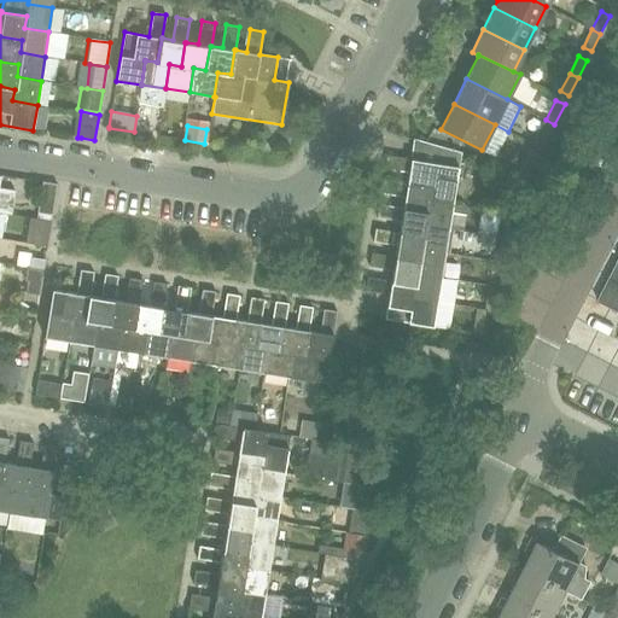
[(453,204),(458,167),(460,152),(413,138),(408,159),(386,156),(385,169),(408,173),(406,184),(406,185),(430,188),(427,200),(453,204)]
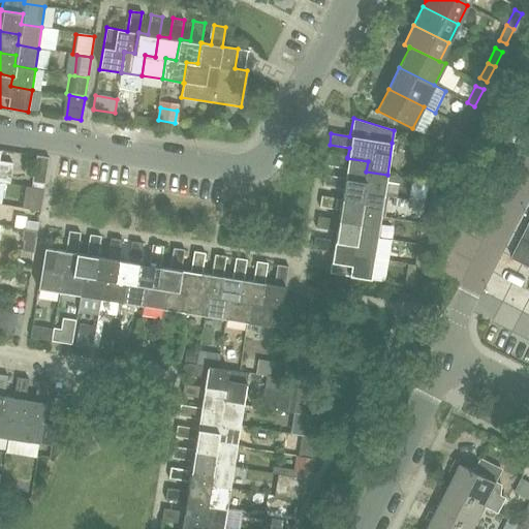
[(462,131),(455,127),(445,145),(453,149),(462,131)]
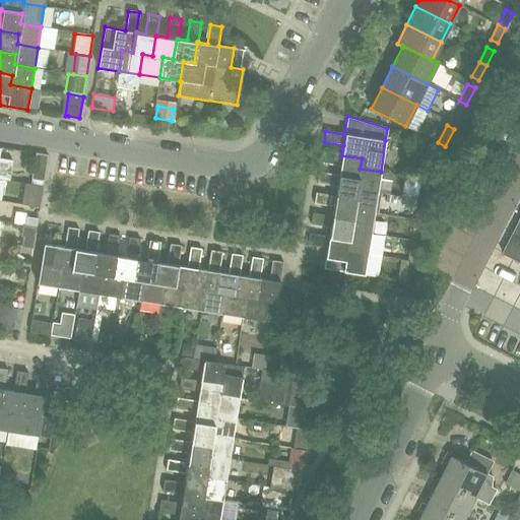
[(440,156),(442,145),(438,144),(430,143),(428,154),(436,155),(440,156)]
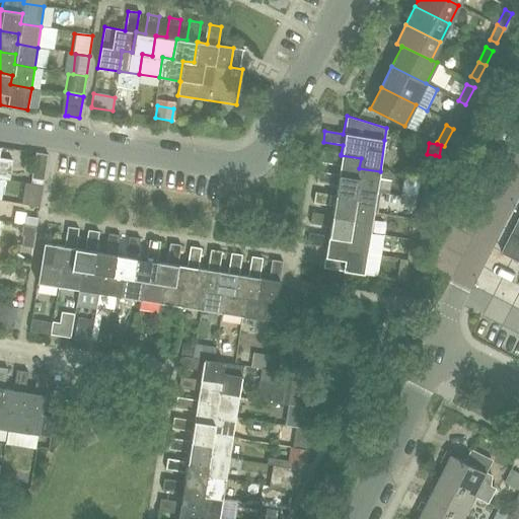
[(377,193),(380,171),(359,168),(361,158),(341,155),(341,154),(321,151),(319,162),(340,165),(339,174),(338,175),(358,178),(356,189),(377,193)]
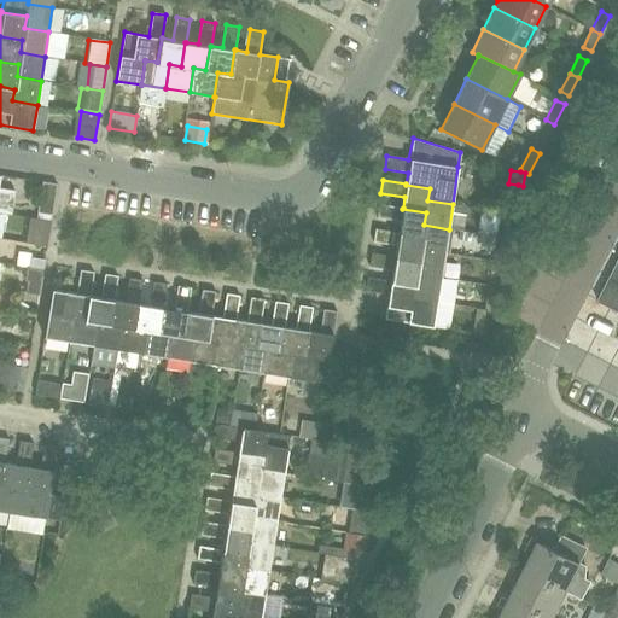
[(57,184),(42,182),(38,213),(52,215),(57,184)]
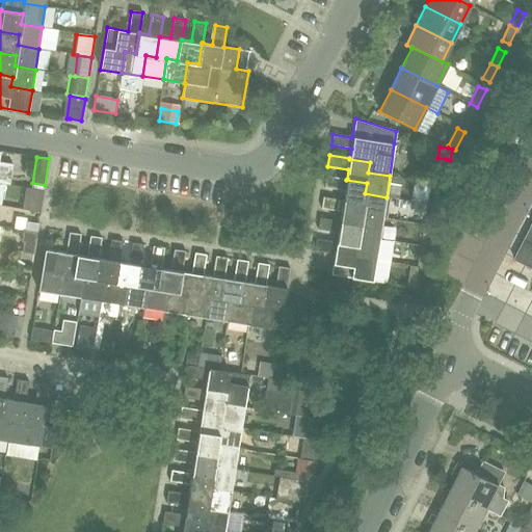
[(382,218),(387,197),(365,193),(367,183),(346,180),(347,179),(326,176),(324,187),(345,190),(343,200),(343,201),(363,204),(362,214),(382,218)]
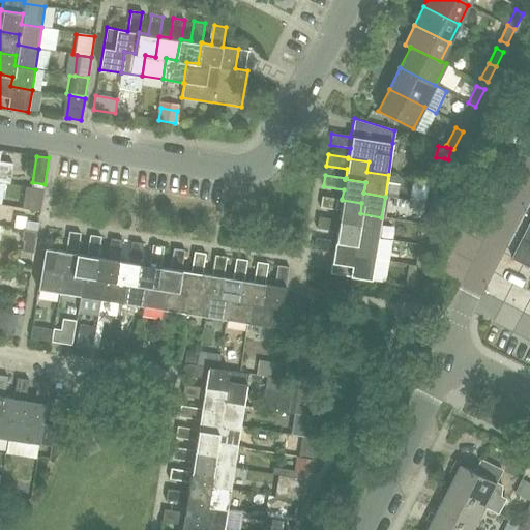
[(40,210),(43,189),(26,186),(23,207),(40,210)]
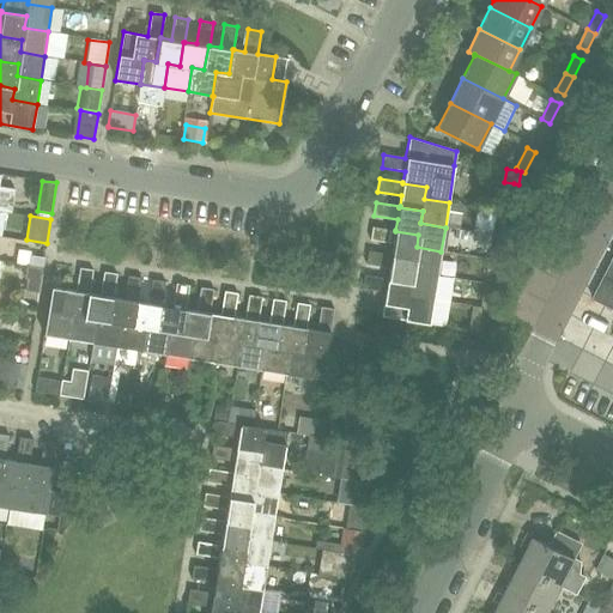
[(437,275),(441,252),(417,247),(418,235),(395,231),(395,230),(372,226),(370,240),(393,243),(392,255),(414,259),(413,272),(437,275)]
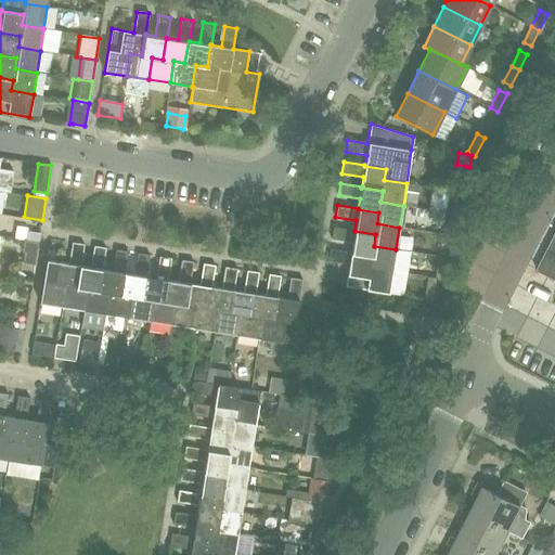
[(17,227),(15,239),(27,241),(28,231),(29,228),(17,227)]
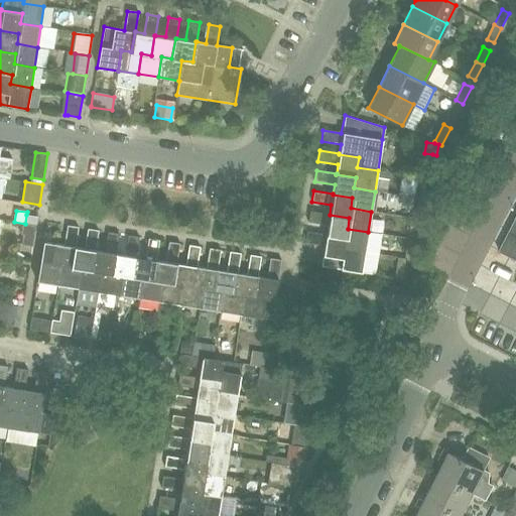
[(365,252),(368,232),(348,229),(349,218),(330,215),(310,212),(308,223),(328,226),(327,235),(327,236),(346,239),(345,249),(365,252)]
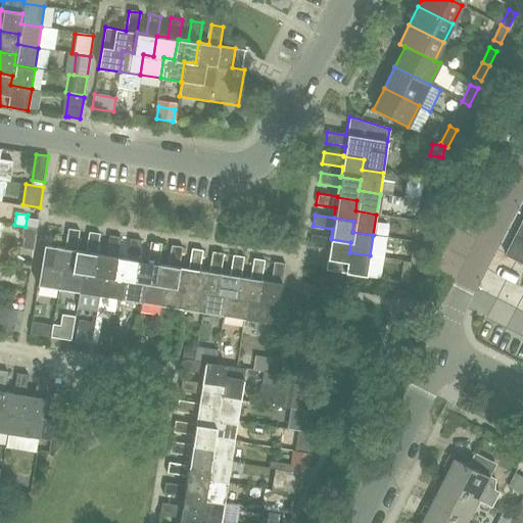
[(26,227),(36,228),(37,224),(38,220),(27,218),(26,227)]
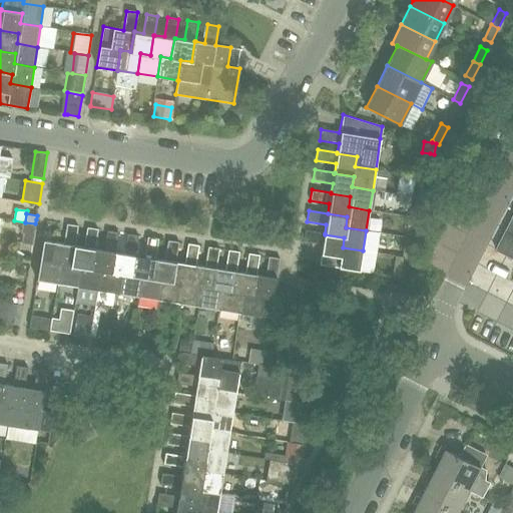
[(32,244),(35,223),(25,222),(22,222),(20,232),(23,233),(22,242),(32,244)]
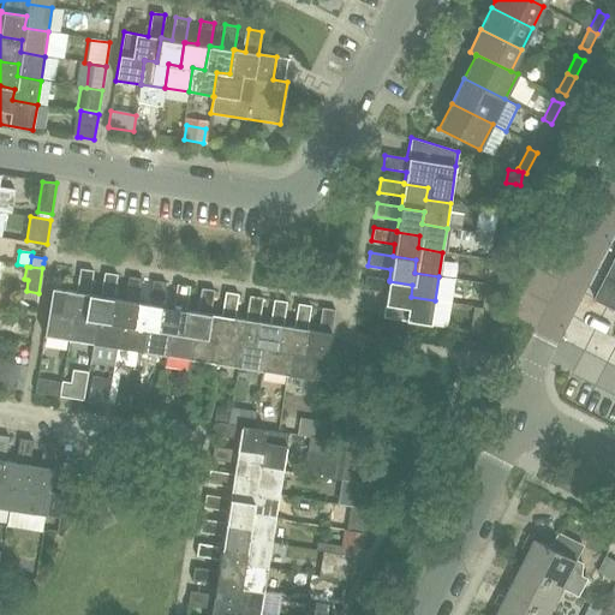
[(89,293),(90,293),(94,270),(81,269),(77,292),(52,287),(43,335),(69,340),(73,316),(84,317),(89,293)]
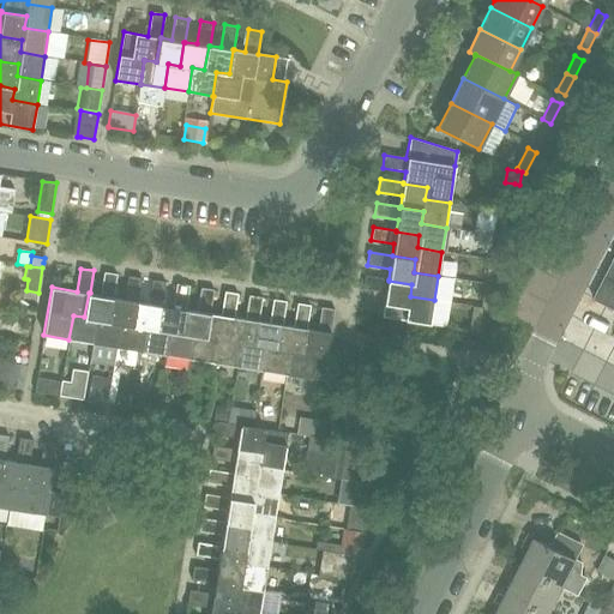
[(113,296),(113,298),(116,274),(104,272),(100,295),(90,293),(89,293),(84,317),(73,315),(68,339),(92,343),(97,319),(108,320),(113,296)]
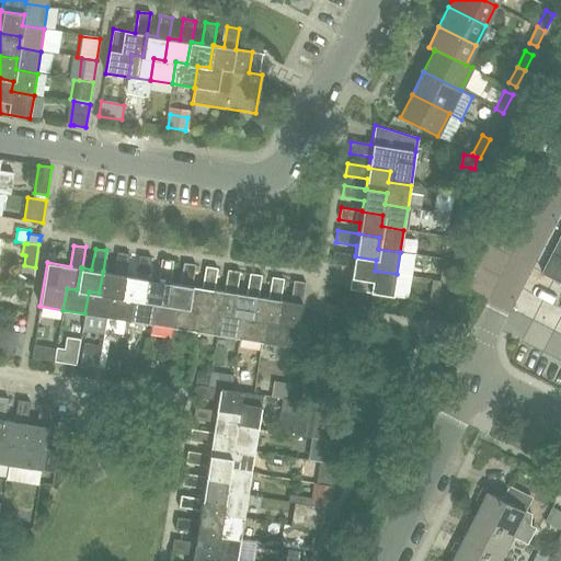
[(125,275),(126,275),(129,254),(116,252),(113,273),(103,272),(103,271),(99,293),(89,292),(84,313),(107,317),(111,295),(122,297),(125,275)]
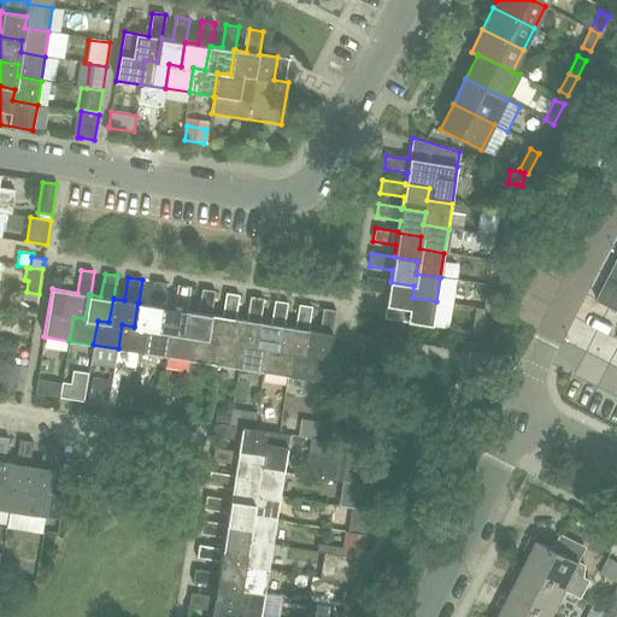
[(433,327),(436,301),(412,298),(413,286),(391,282),(391,281),(366,277),(365,291),(388,294),(385,318),(433,327)]
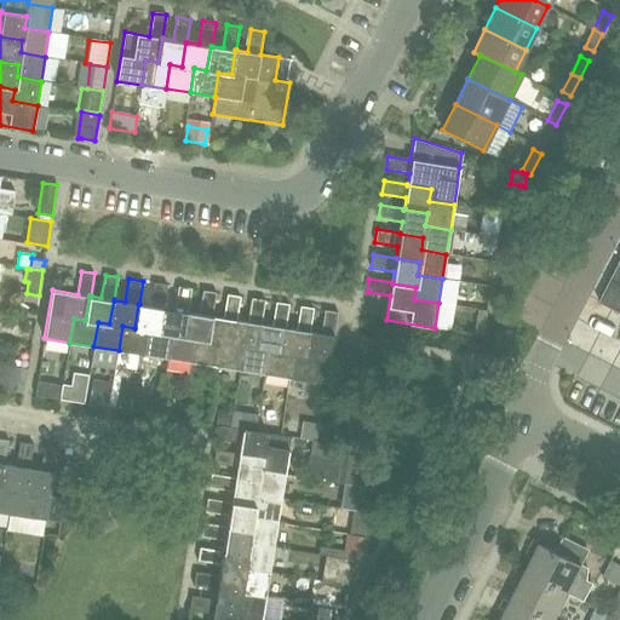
[(619,282),(610,279),(598,302),(619,313),(619,282)]
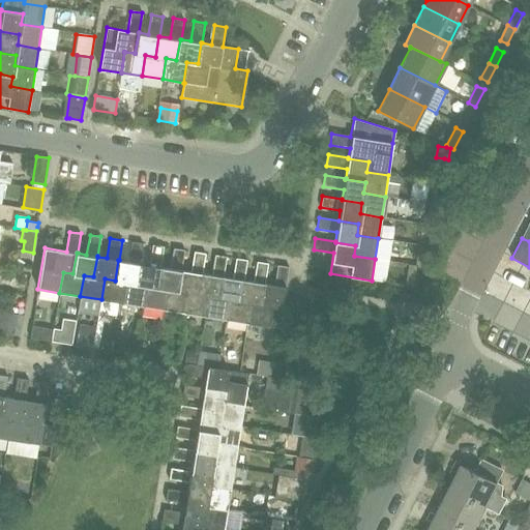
[(139,263),(140,263),(143,243),(131,241),(128,261),(119,260),(118,260),(115,281),(105,278),(101,299),(122,302),(125,282),(136,284),(139,263)]
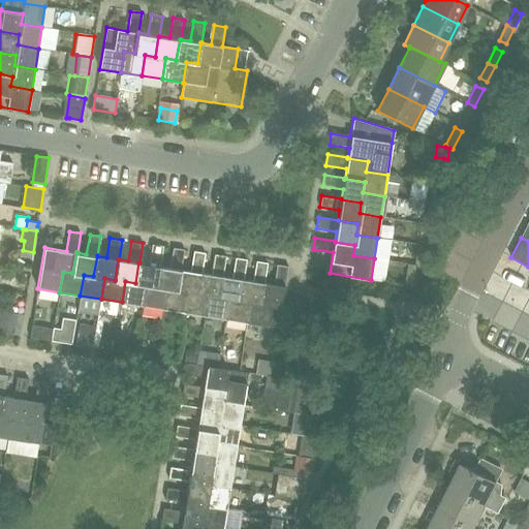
[(159,266),(160,266),(163,246),(152,244),(149,265),(139,262),(138,262),(135,283),(125,281),(122,302),(143,305),(146,284),(156,286),(159,266)]
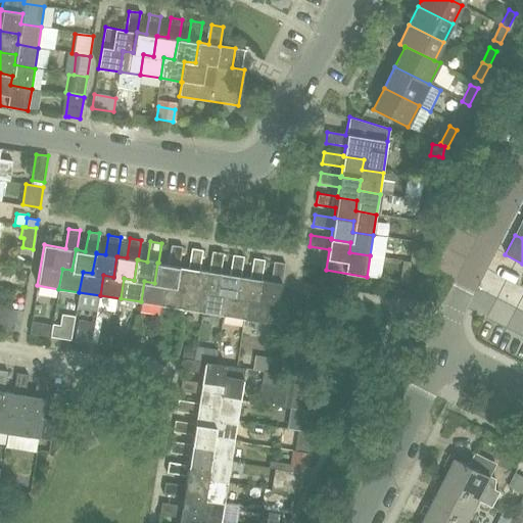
[(178,266),(179,267),(182,246),(171,245),(168,265),(158,263),(157,263),(154,283),(144,281),(141,301),(161,305),(164,285),(175,286),(178,266)]
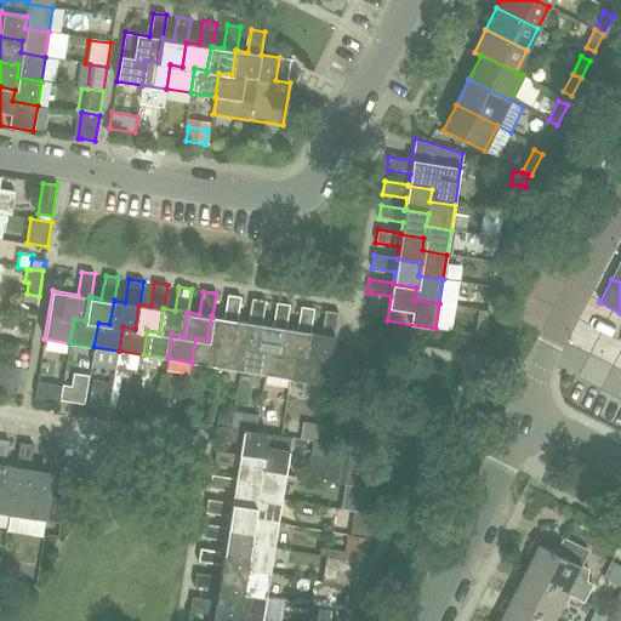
[(235,320),(237,320),(240,296),(227,295),(223,318),(212,317),(211,315),(208,340),(195,339),(192,363),(216,366),(220,342),(232,345),(235,320)]
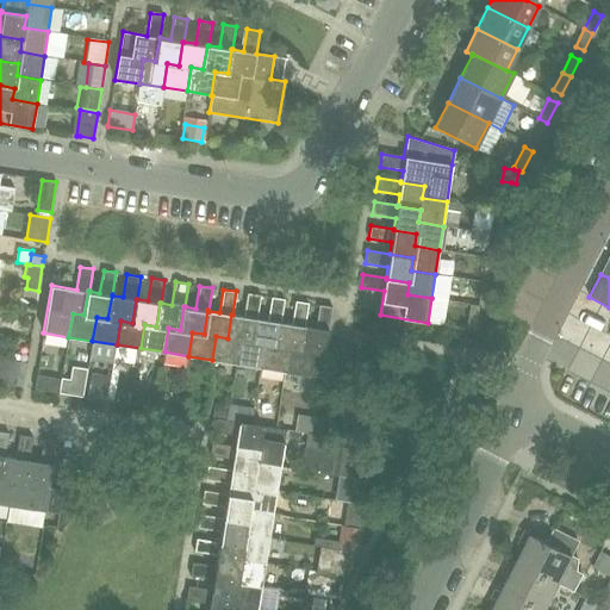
[(255,318),(256,318),(260,296),(247,293),(243,316),(232,315),(231,315),(228,338),(216,336),(212,360),(236,363),(240,340),(251,342),(255,318)]
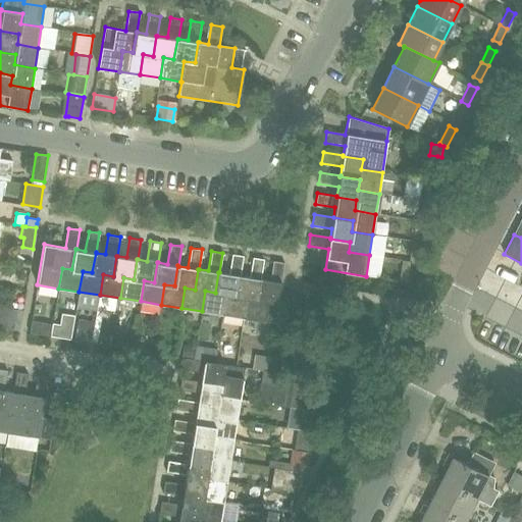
[(239,275),(240,275),(243,256),(231,254),(228,273),(219,272),(218,272),(215,293),(205,291),(202,311),(222,314),(225,294),(236,296),(239,275)]
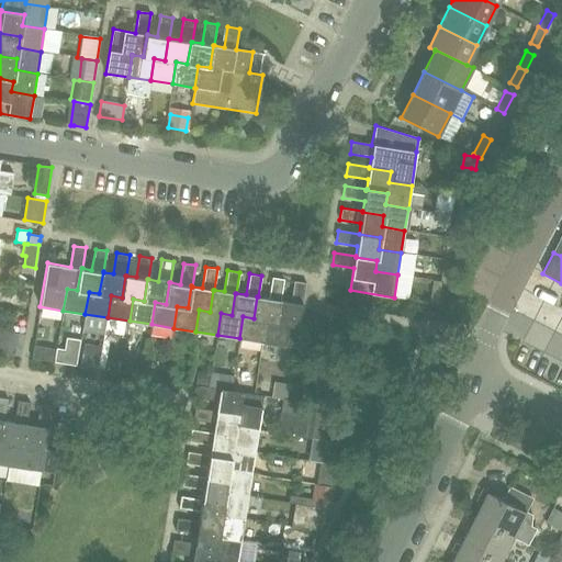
[(280,300),(281,300),(284,279),(272,277),(269,299),(258,296),(257,296),(254,318),(243,316),(239,338),(262,343),(266,321),(277,322),(280,300)]
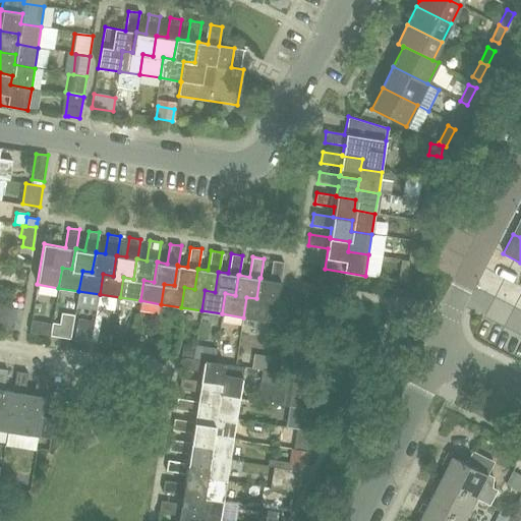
[(284,262),(276,261),(273,261),(270,280),(261,278),(259,278),(256,298),(246,297),(243,317),(275,323),(280,289),(284,262)]
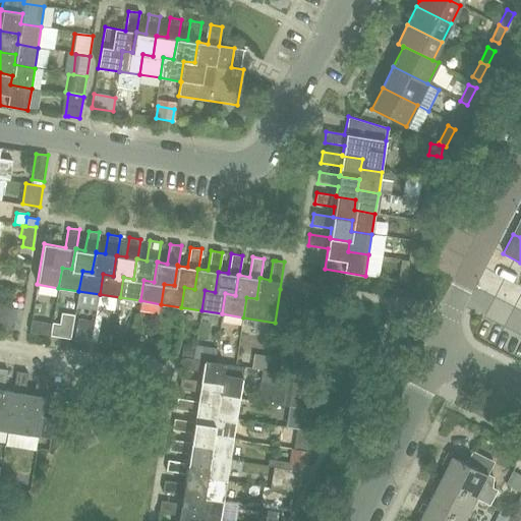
[(22,309),(8,307),(5,329),(19,331),(22,309)]
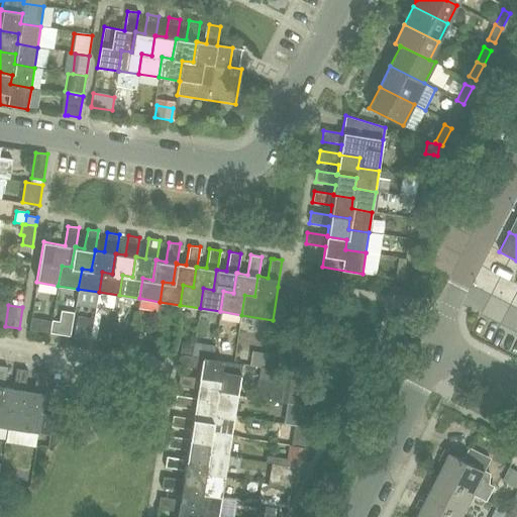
[(53,320),(54,316),(52,316),(52,320),(31,318),(30,330),(49,332),(50,332),(53,320)]
